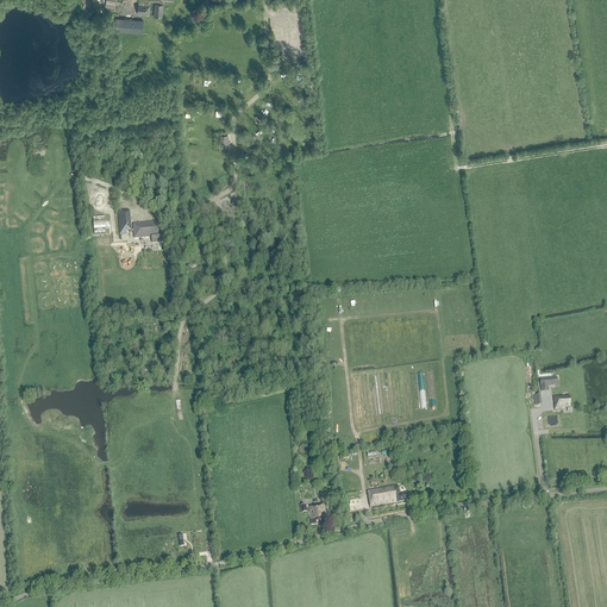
[(148,0),(157,0),(156,2),(152,2),(151,14),(160,16),(161,0),(170,0),(135,0),(135,12),(146,12),(148,1),(148,0)]
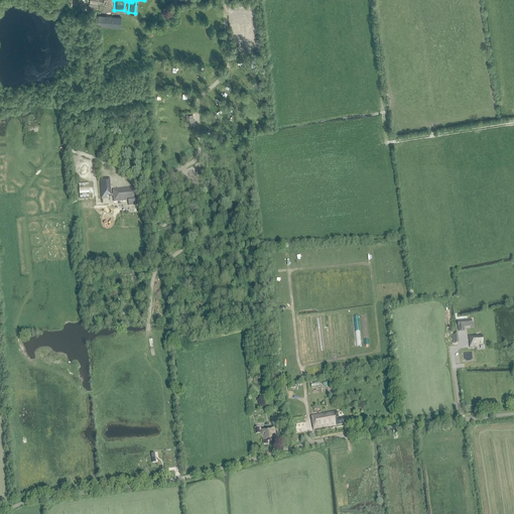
[(96,14),(95,25),(118,27),(119,16),(107,15),(96,14)]
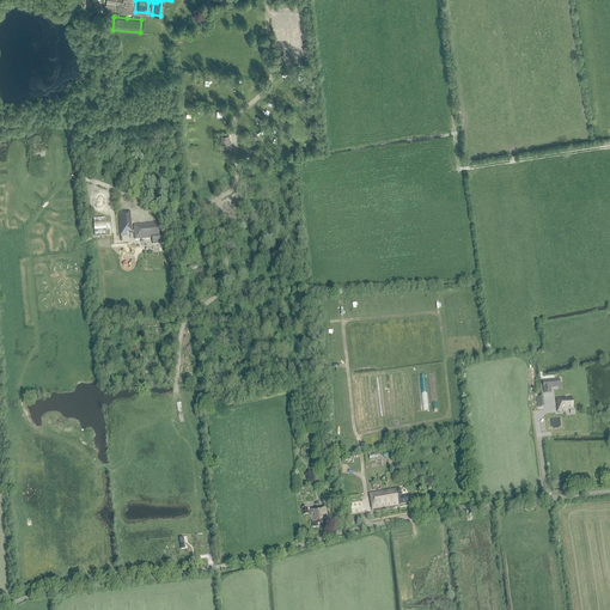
[(128,229),(127,211),(120,212),(120,211),(119,211),(116,212),(117,233),(124,233),(124,230),(128,229)]
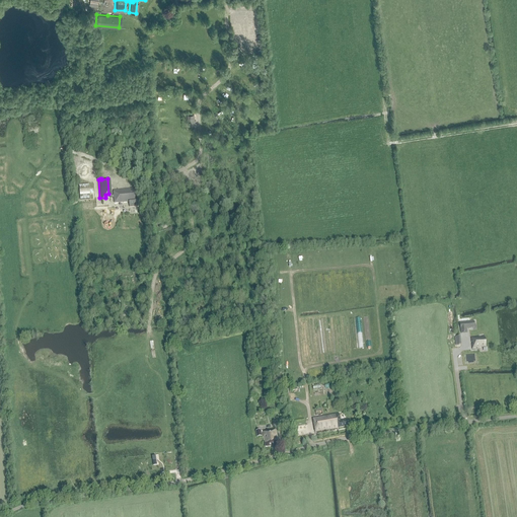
[(78,198),(88,197),(86,182),(77,183),(78,198)]
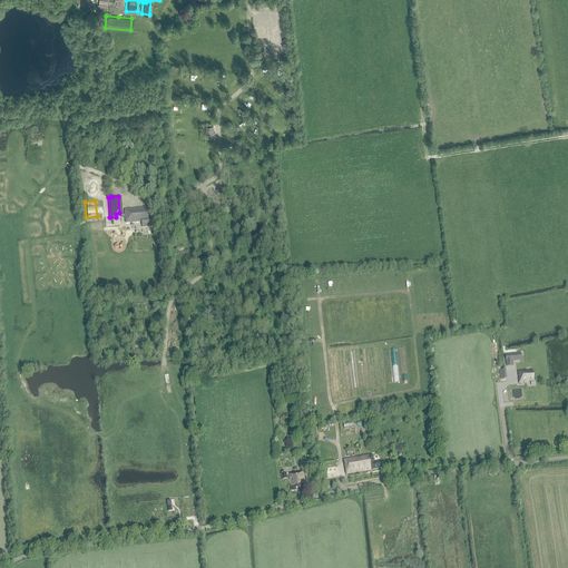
[(123,207),(124,222),(139,219),(139,225),(153,224),(152,215),(146,215),(145,205),(123,207)]
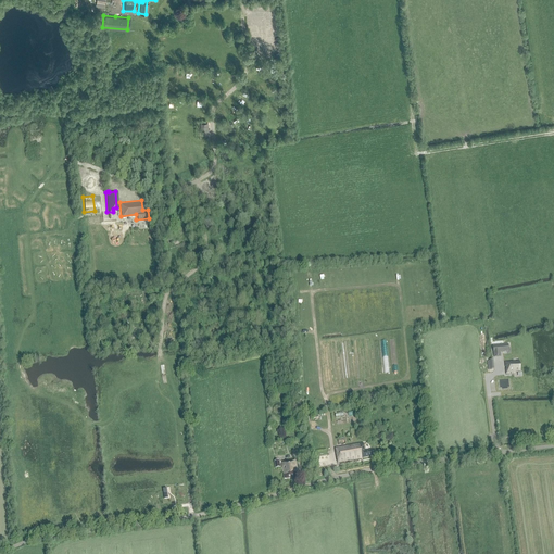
[(499,354),(498,350),(504,350),(504,342),(490,344),(491,355),(499,354)]
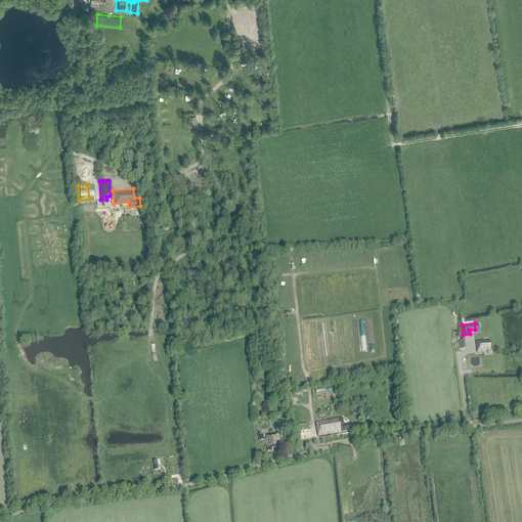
[(482,339),(474,340),(475,344),(476,344),(476,346),(475,346),(475,350),(478,350),(478,349),(479,349),(479,350),(482,350),(482,349),(487,348),(486,339),(485,339),(482,340),(482,339)]
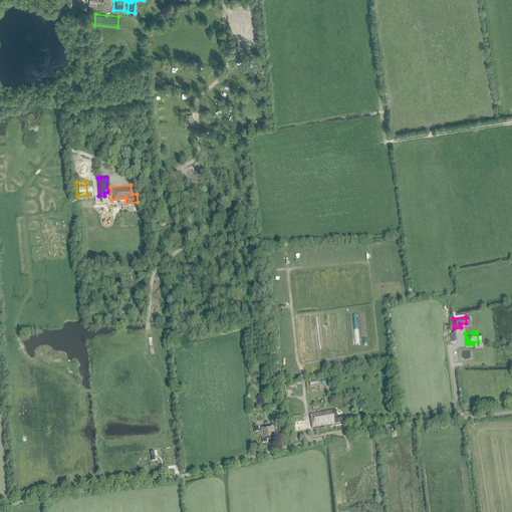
[(468,357),(474,357),(474,348),(469,348),(469,344),(457,344),(457,358),(464,358),(464,353),(468,353),(468,357)]
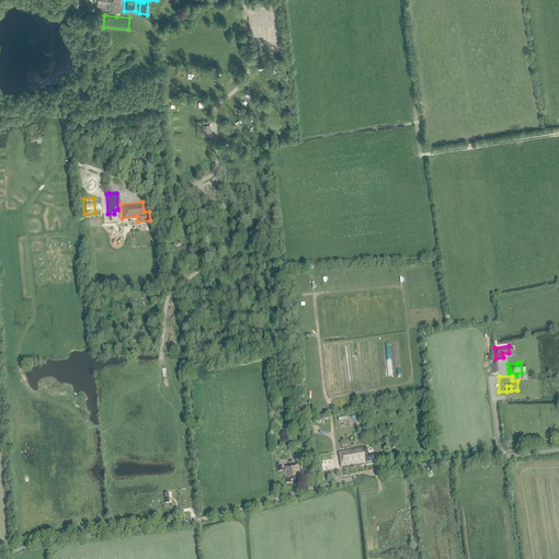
[(337,449),(339,466),(363,463),(363,460),(375,458),(374,452),(365,454),(365,453),(365,452),(364,445),(337,449)]
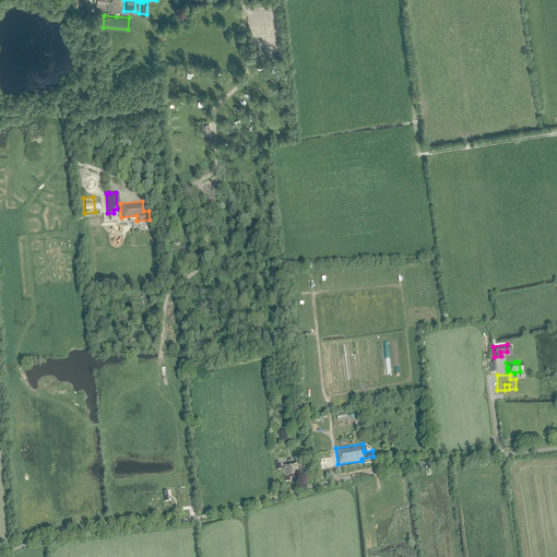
[(295,461),(281,464),(283,480),(297,477),(295,461)]
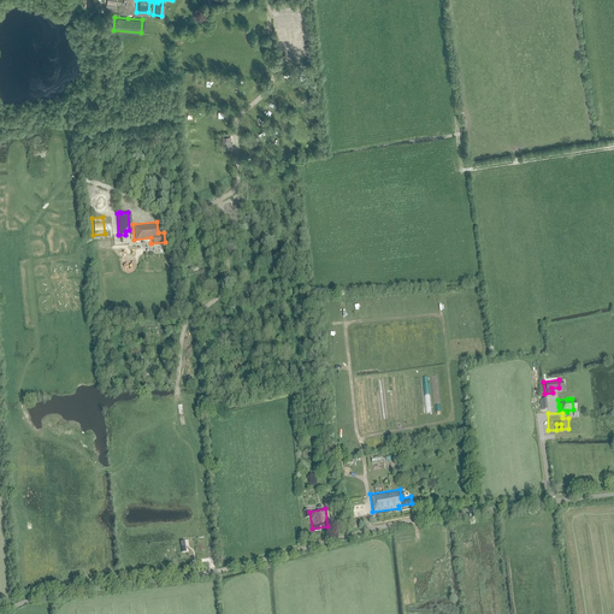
All buildings are outlined.
